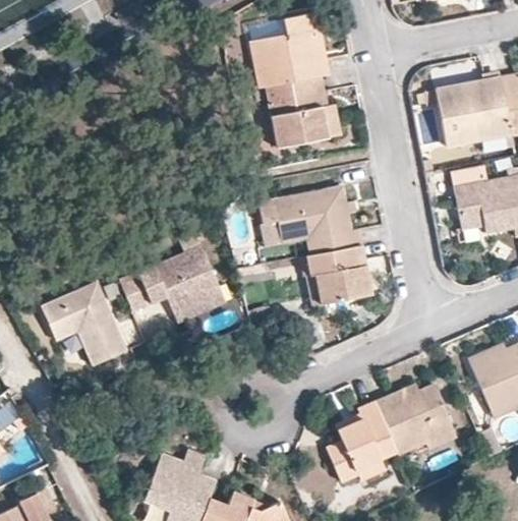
[(314,13),(300,16),(304,38),(319,35),(314,13)]
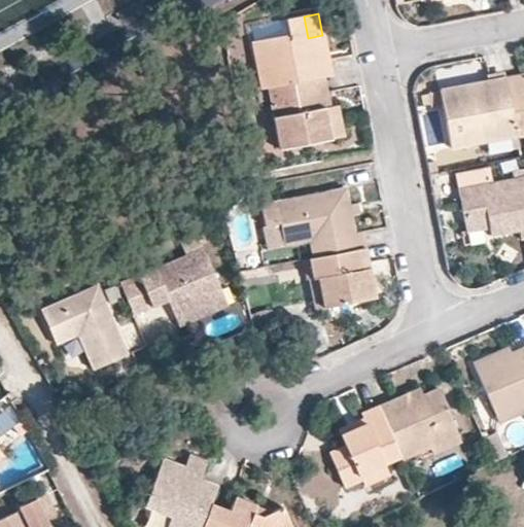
[(252,42),(262,91),(269,89),(318,79),(323,77),(320,63),(316,64),(316,57),(326,55),(322,35),(308,38),(304,16),(285,21),(288,35),(252,42)]
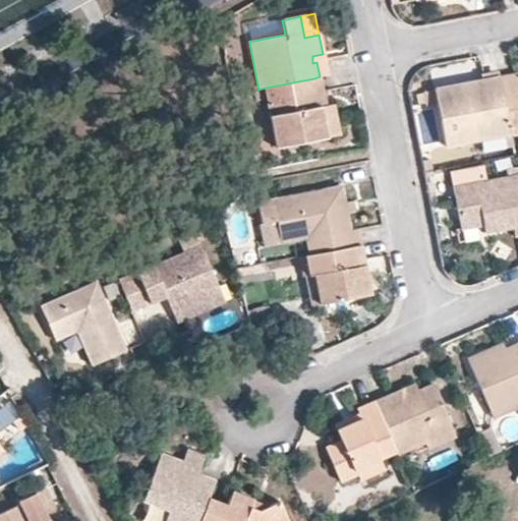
[(320,76),(326,75),(323,54),(312,56),(312,63),(317,62),(320,76)]
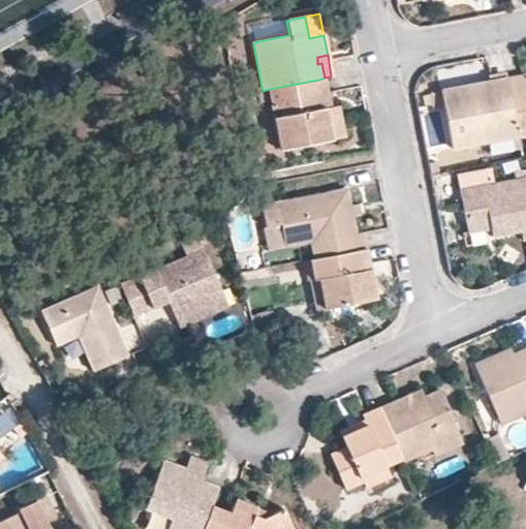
[(524,128),(525,133),(525,73),(513,76),(524,128)]
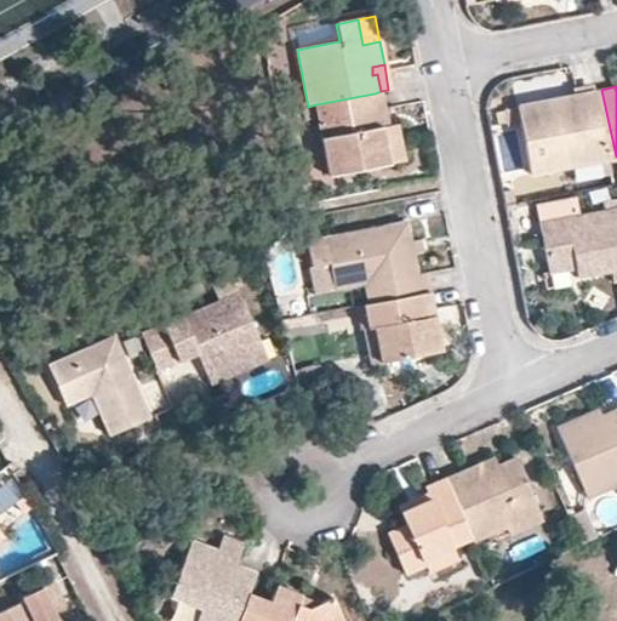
[(615,151),(601,90),(561,97),(563,104),(553,107),(552,98),(525,104),(537,166),(615,151)]
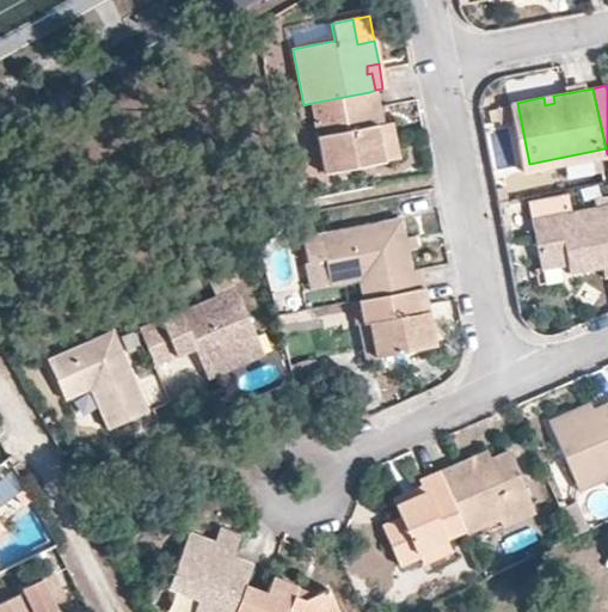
[(369,92),(312,103),(323,173),(382,161),(375,126),(369,92)]
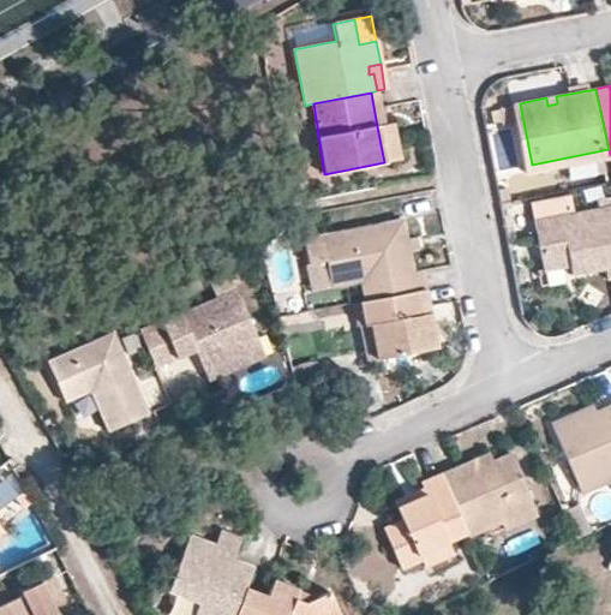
[(377,126),(384,162),(399,161),(393,124),(377,126)]
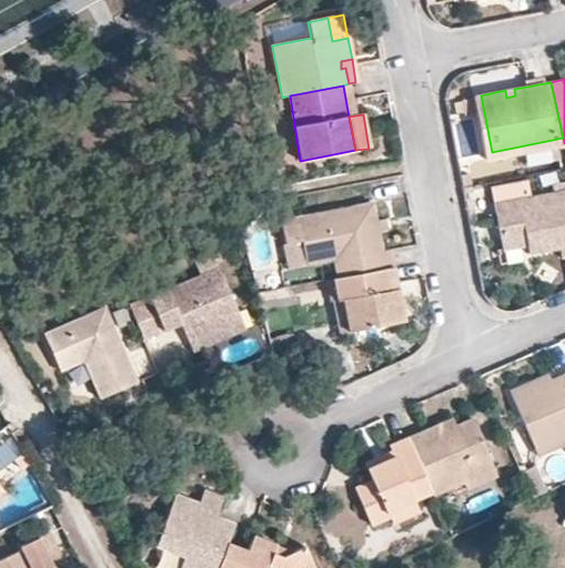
[(467,185),(478,183),(476,174),(466,176),(467,185)]
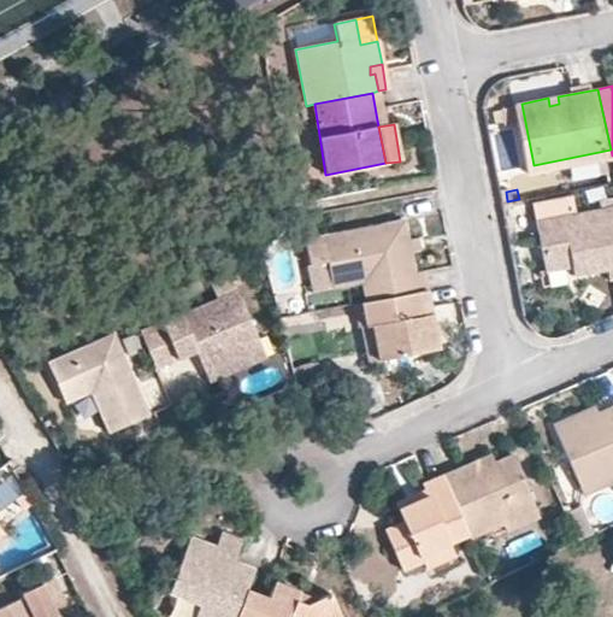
[(540,203),(542,221),(583,212),(579,194),(540,203)]
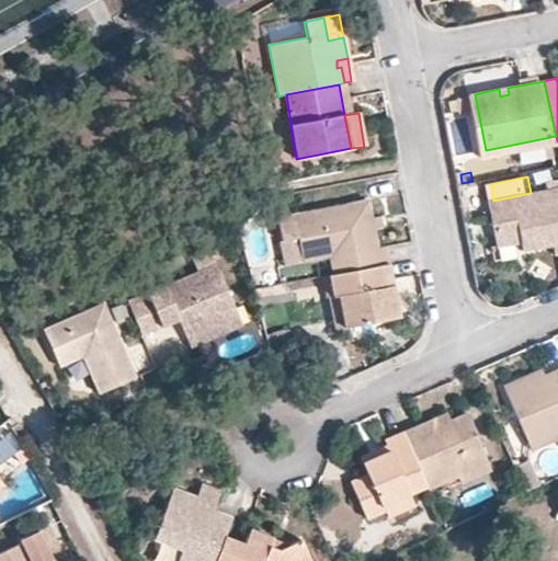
[(557,194),(554,195),(553,189),(531,193),(493,201),(503,245),(521,242),(520,237),(527,236),(528,241),(530,249),(557,242),(557,194)]
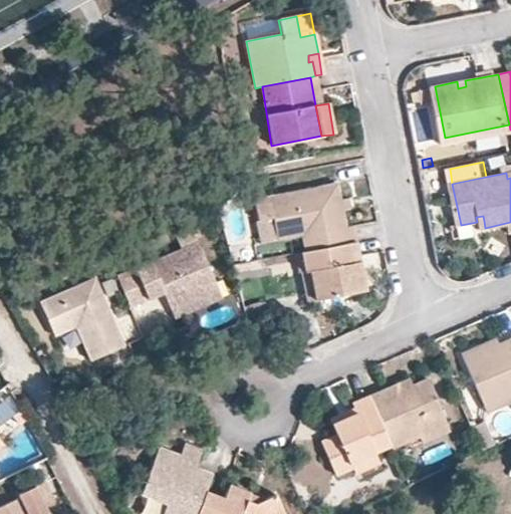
[(306,252),(348,243),(346,229),(337,186),(256,202),(260,223),(272,221),(277,240),(302,235),(306,252)]
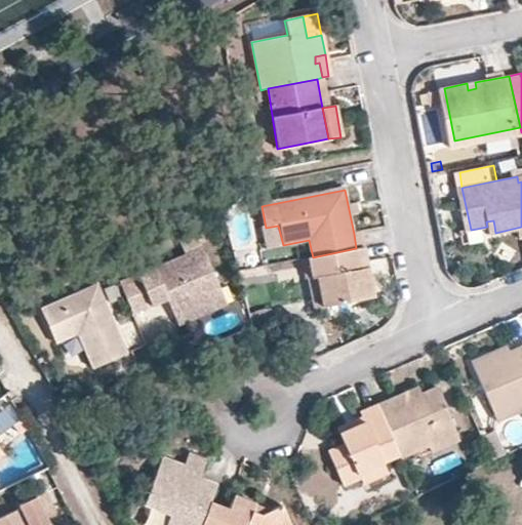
[(356,248),(364,246),(362,232),(354,234),(356,248)]
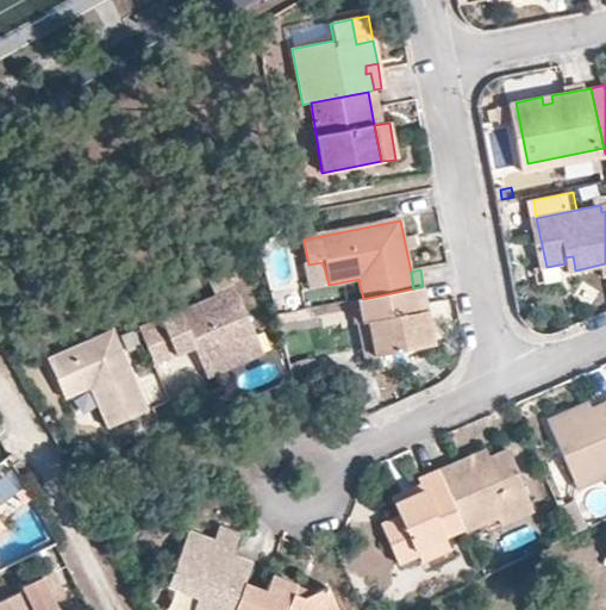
[(435,347),(423,286),(413,288),(363,299),(358,300),(363,324),(368,322),(376,359),(435,347)]
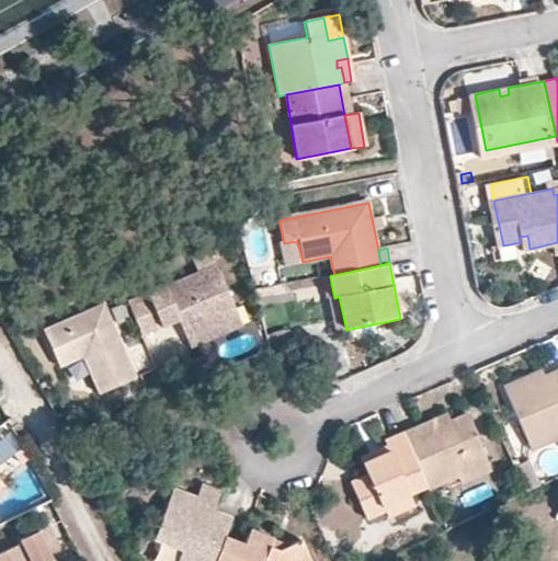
[(127,304),(141,336),(180,321),(188,338),(220,323),(218,318),(237,310),(216,265),(127,304)]
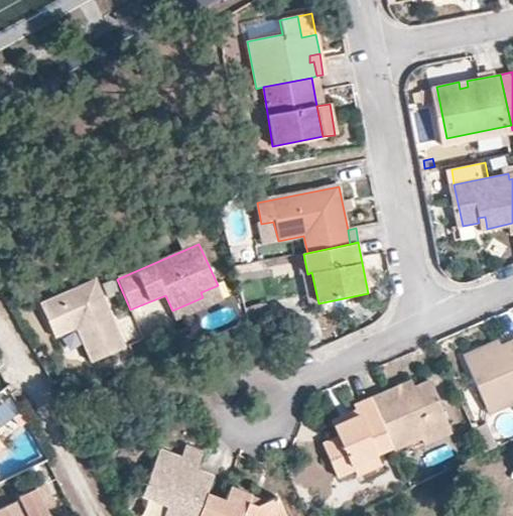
[(306,305),(318,303),(311,272),(307,274),(303,254),(295,255),(306,305)]
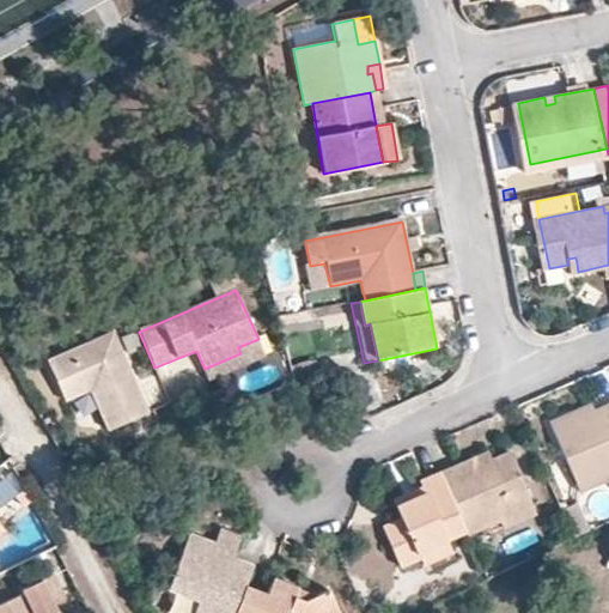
[(108,338),(44,365),(61,406),(85,394),(104,435),(144,417),(108,338)]
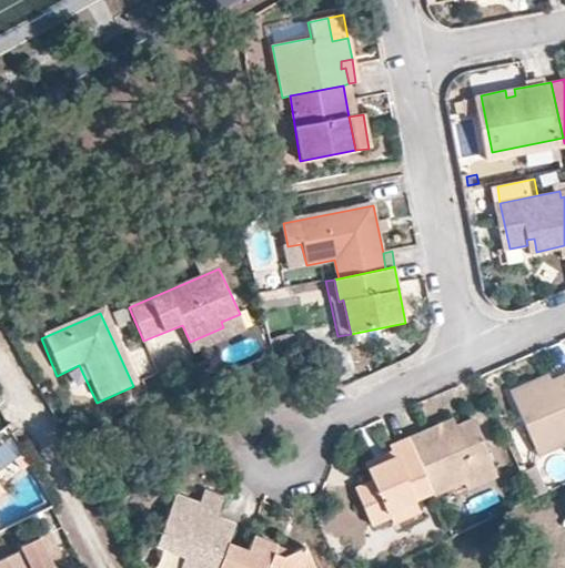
[(223,327),(190,342),(195,352),(246,330),(240,314),(221,322),(223,327)]
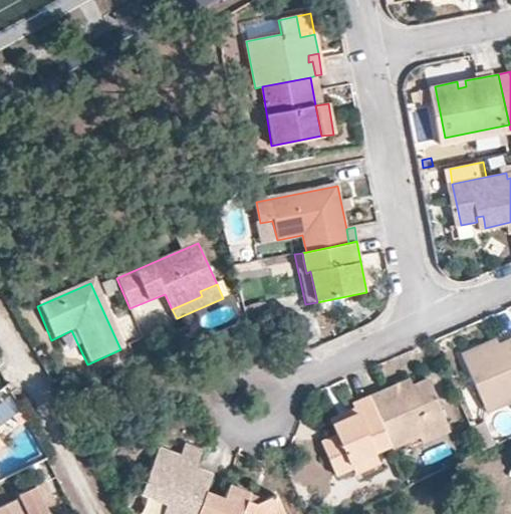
[(497,342),(488,346),(491,352),(500,348),(497,342)]
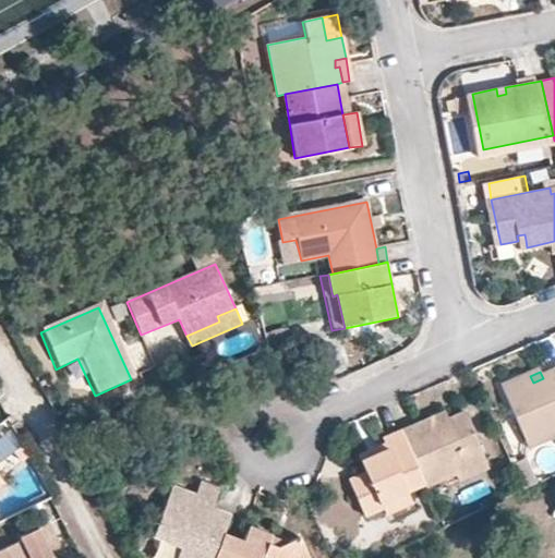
[(533,383),(530,376),(503,388),(531,447),(554,436),(554,373),(543,378),(533,383)]
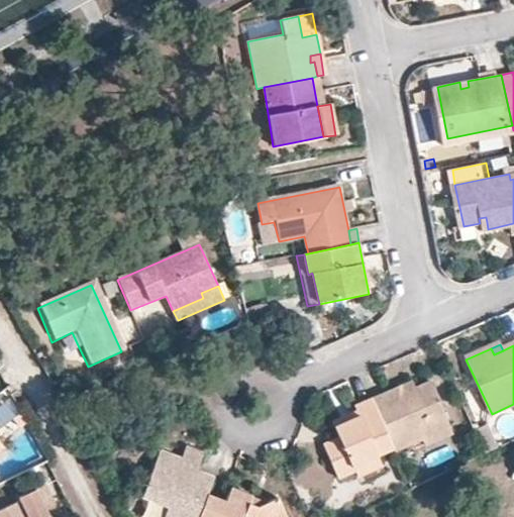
[(412,383),(404,387),(407,394),(416,390),(412,383)]
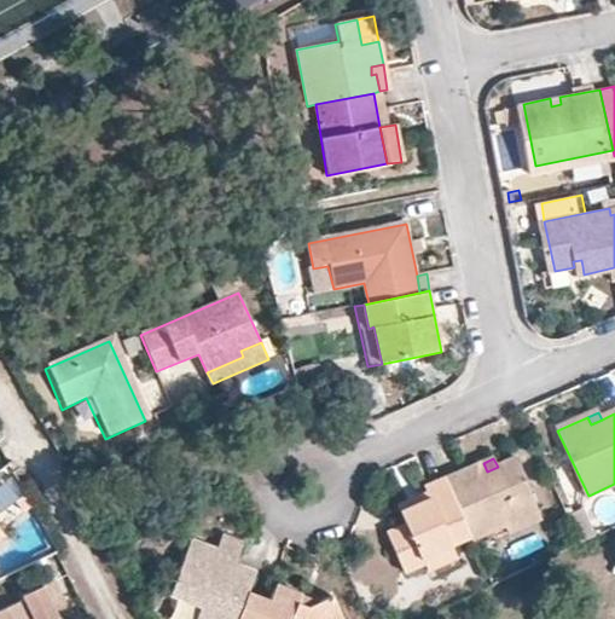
[(483,463),(446,480),(473,538),(474,543),(506,527),(539,513),(516,460),(498,467),(487,472),(483,463)]
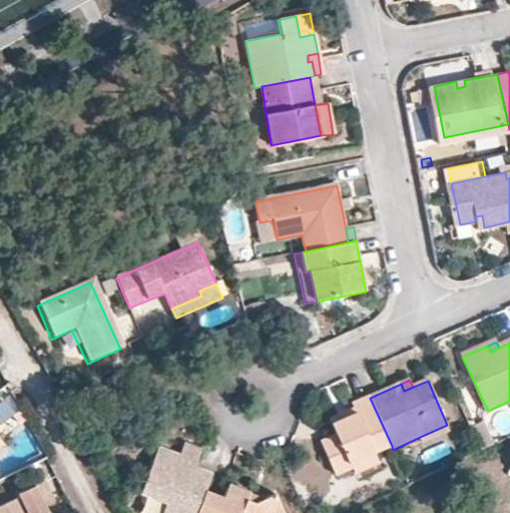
[(392,446),(370,398),(352,407),(354,411),(357,418),(333,427),(337,436),(322,443),(335,477),(353,469),(351,464),(376,454),(392,446)]
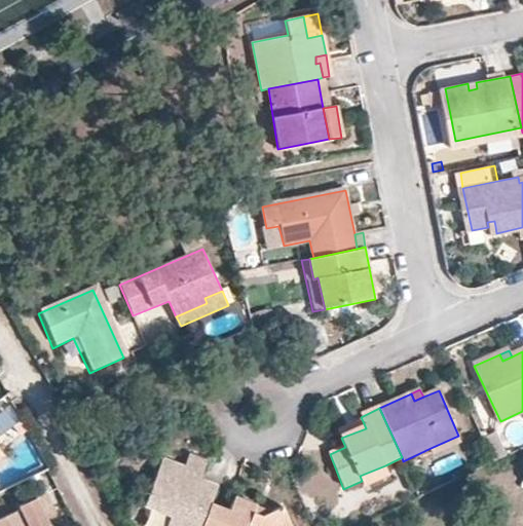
[(366,428),(363,421),(339,431),(341,438),(366,428)]
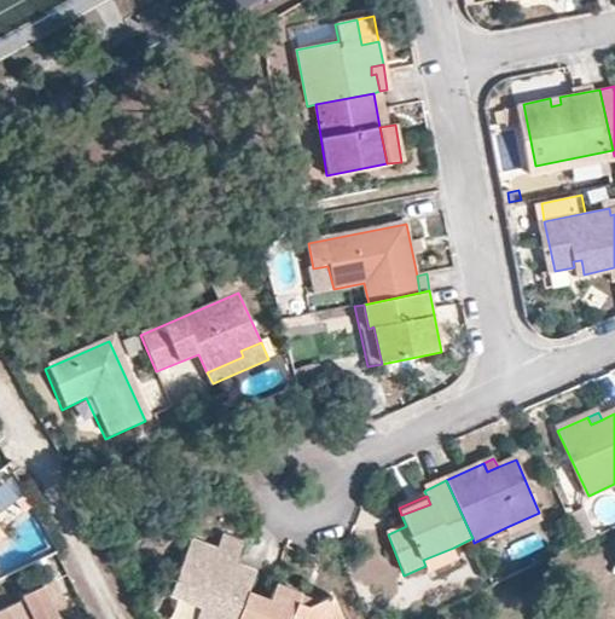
[(539,513),(506,527),(510,536),(543,521),(539,513)]
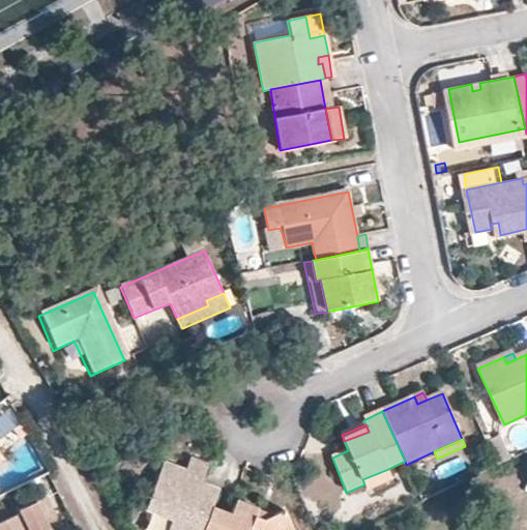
[(192,463),(186,474),(184,479),(204,487),(210,470),(192,463)]
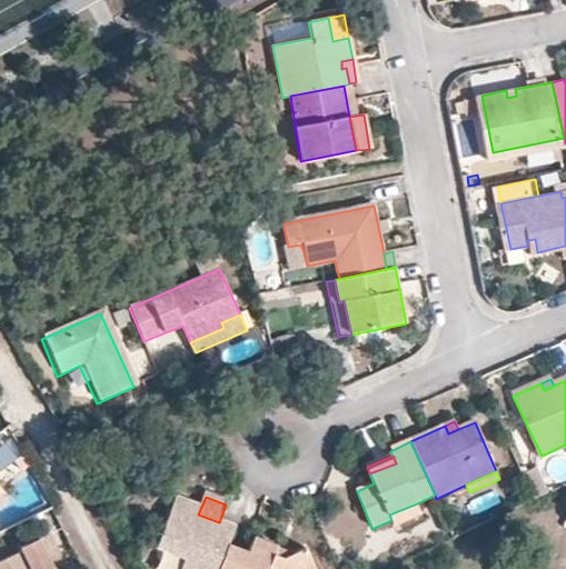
[(182,568),(221,568),(230,546),(237,529),(219,522),(198,515),(200,509),(176,500),(157,550),(186,562),(182,568)]
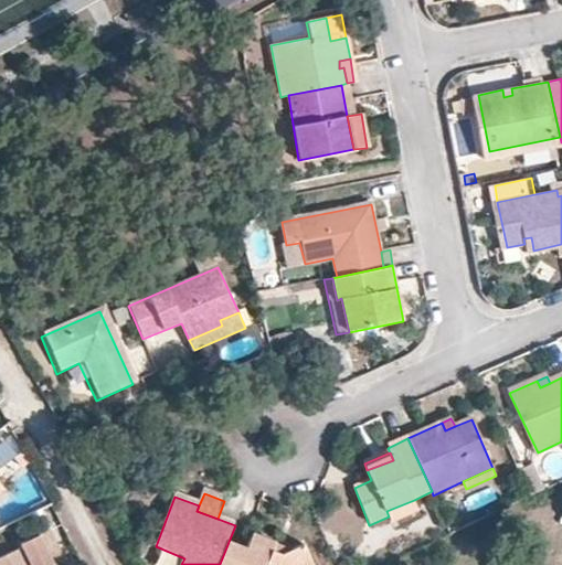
[(419,512),(414,500),(386,511),(389,516),(392,523),(419,512)]
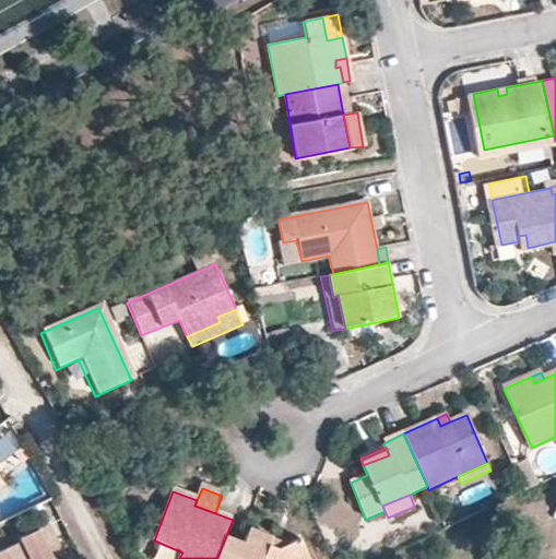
[(51,521),(40,526),(55,557),(60,555),(66,552),(51,521)]
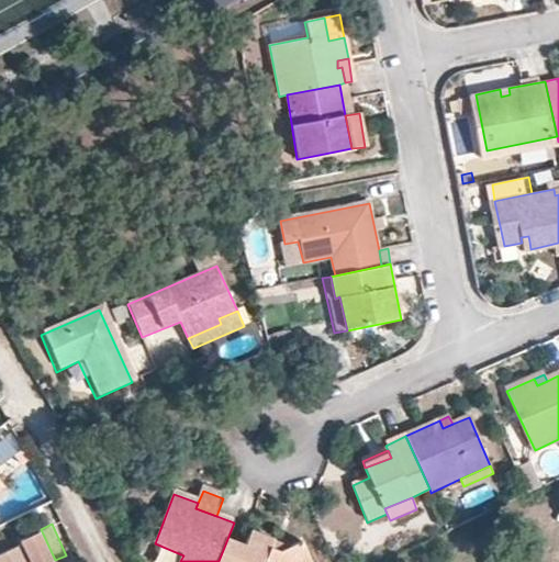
[(0,553),(0,561),(51,561),(55,560),(41,529),(22,538),(25,542),(0,553)]
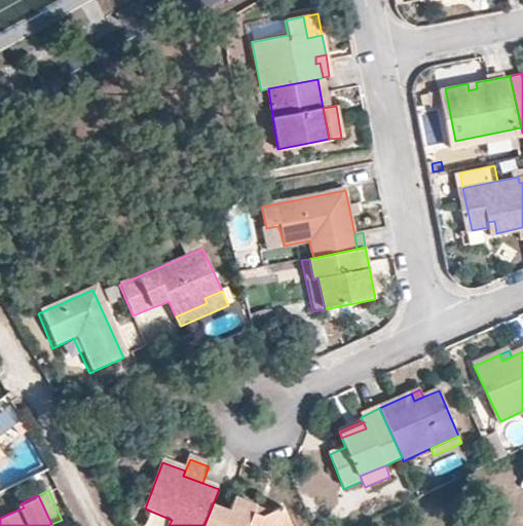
[(213,504),(204,525),(290,525),(283,506),(263,515),(255,512),(257,504),(235,497),(231,511),(213,504)]
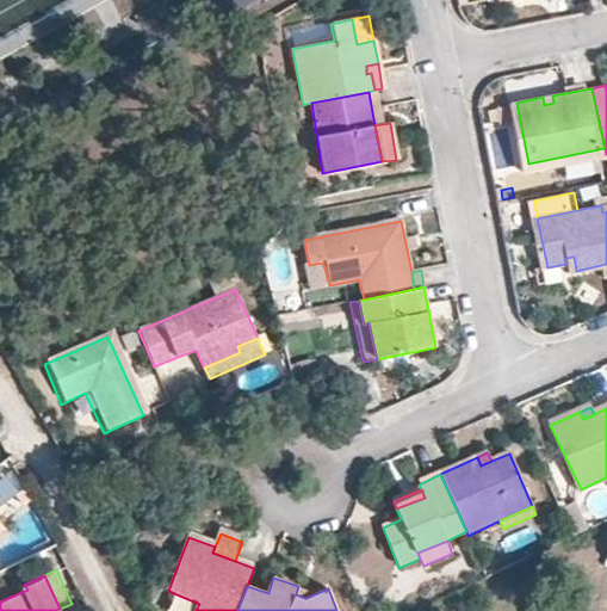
All buildings are outlined.
